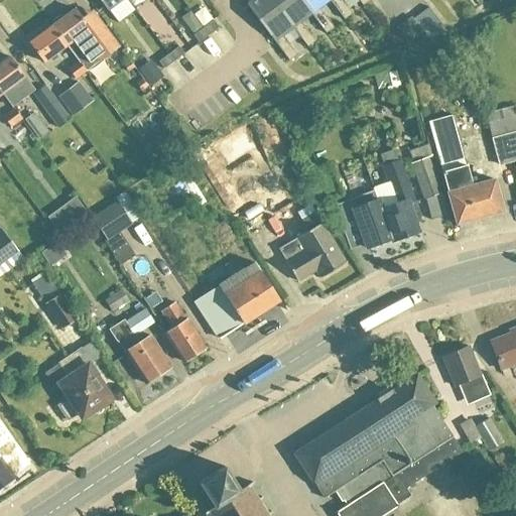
[(121,0),(99,0),(108,11),(121,0)]
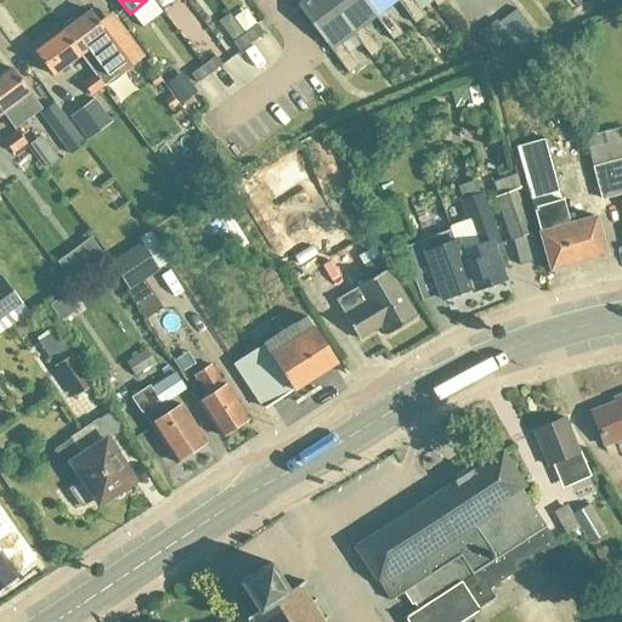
[(355,34),(328,0),(303,0),(298,5),(327,44),(332,51),(350,74),(360,67),(341,44),(355,34)]
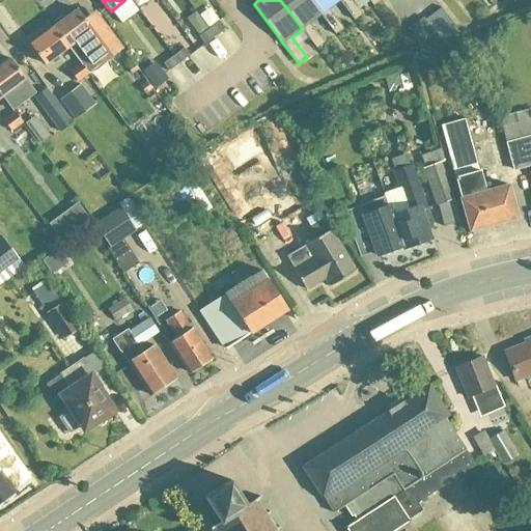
[(309,0),(280,0),(303,29),(317,49),(326,43),(310,23),(322,15),(309,0)]
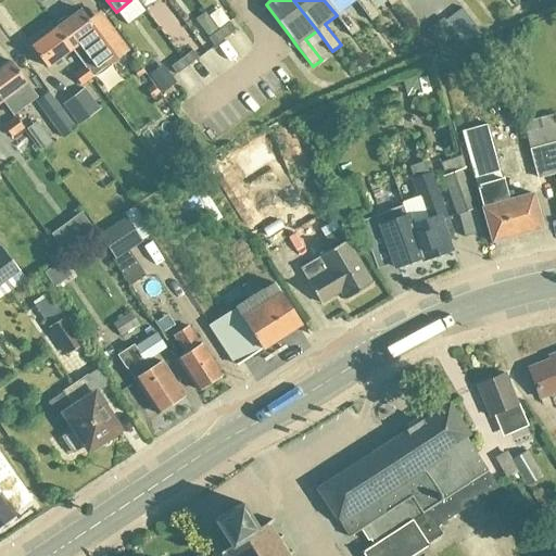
[(344,9),(356,1),(355,0),(324,0),(337,15),(352,37),(361,30),(344,9)]
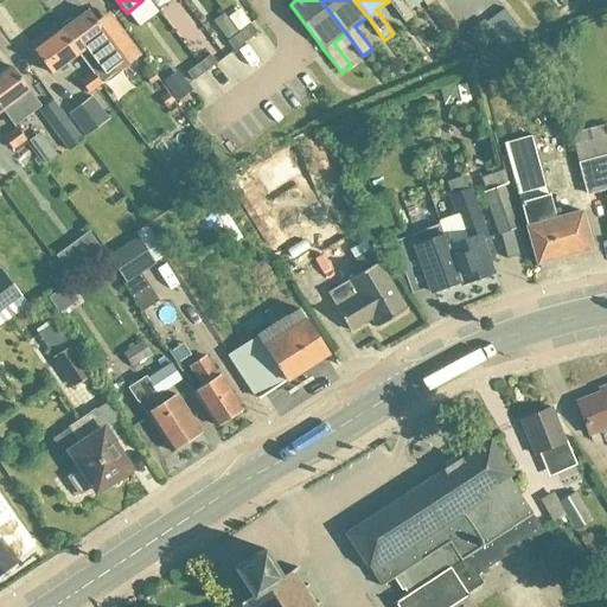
[(388,0),(389,1),(406,24),(415,17),(402,0),(388,0)]
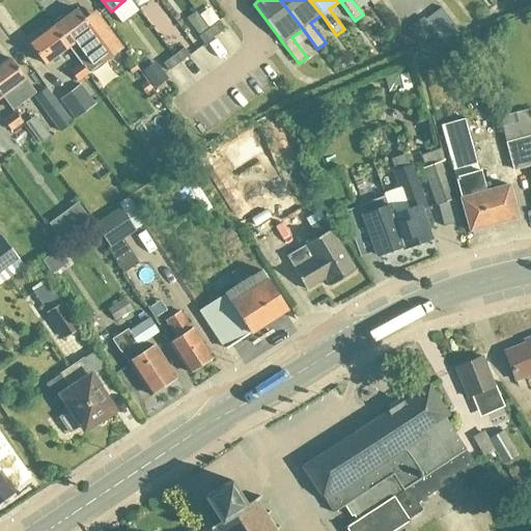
[(54,22),(56,25),(54,26),(68,46),(88,73),(121,49),(94,12),(86,19),(79,8),(65,18),(63,15),(54,22)]
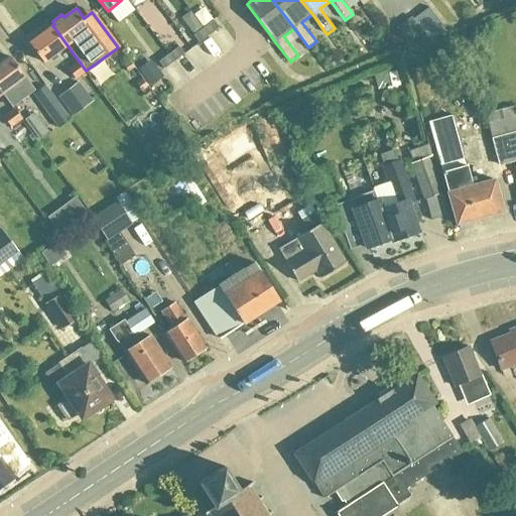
[(413,19),(427,37),(446,31),(429,8),(413,19)]
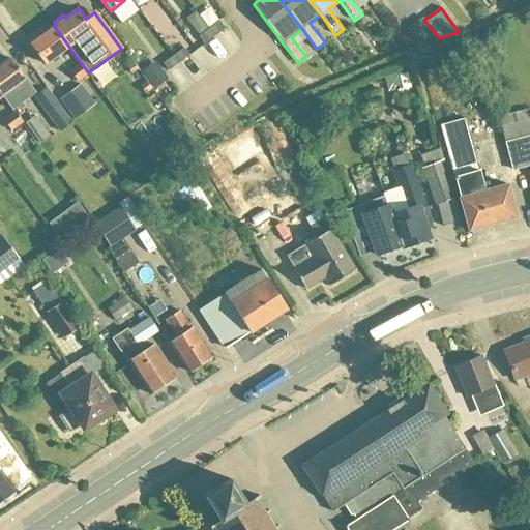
[(225,28),(219,21),(209,29),(214,36),(225,28)]
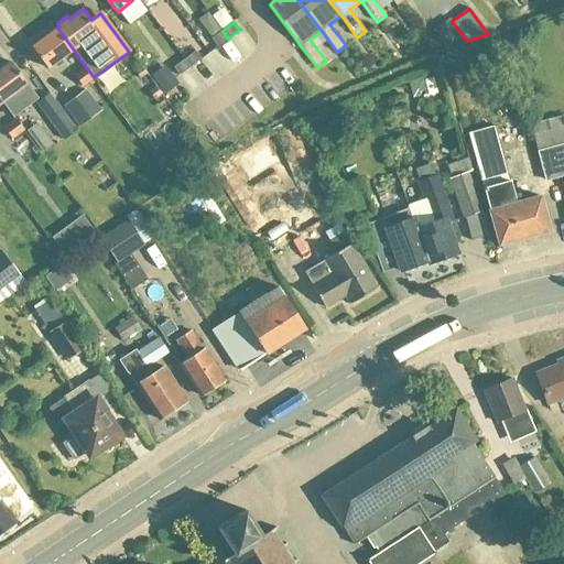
[(73,49),(57,28),(32,46),(47,67),(54,63),(56,66),(63,62),(61,58),(73,49)]
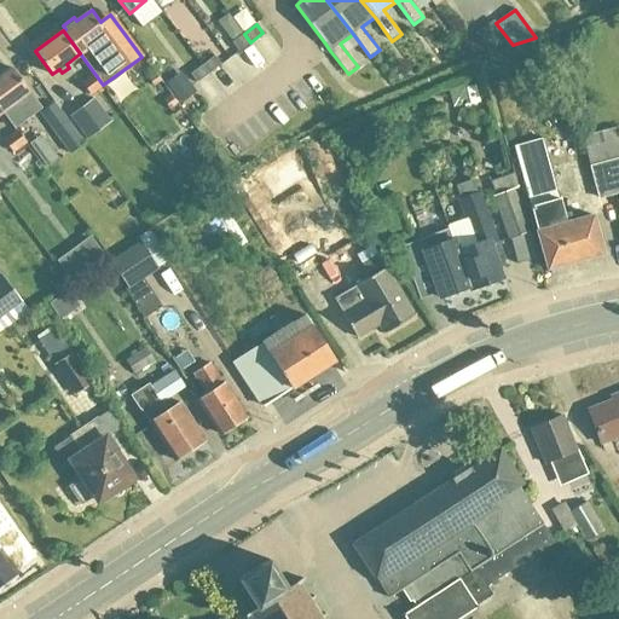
[(250,42),(244,34),(232,44),(238,52),(250,42)]
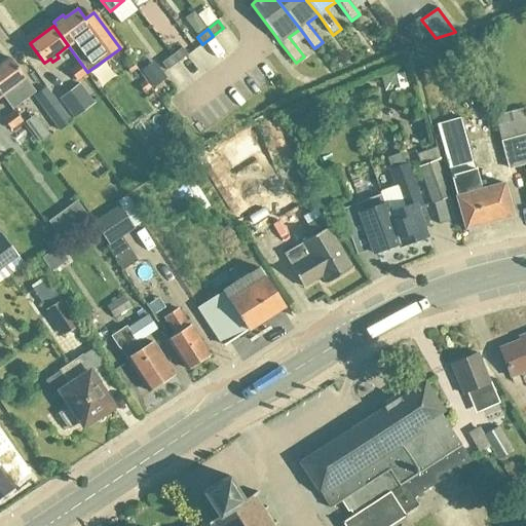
[(172,55),(178,63),(188,55),(183,47),(172,55)]
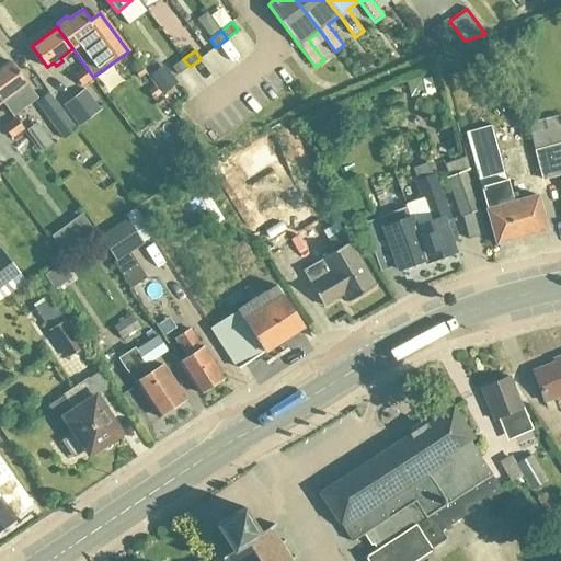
[(179,76),(190,67),(183,59),(172,68),(179,76)]
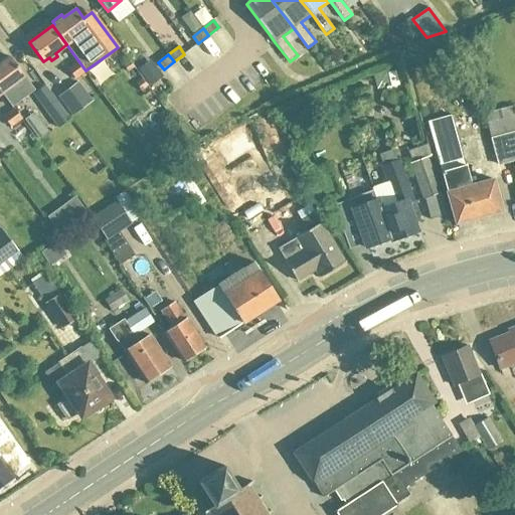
[(25,89),(19,80),(25,75),(10,56),(0,63),(0,90),(2,93),(13,109),(23,102),(18,95),(25,89)]
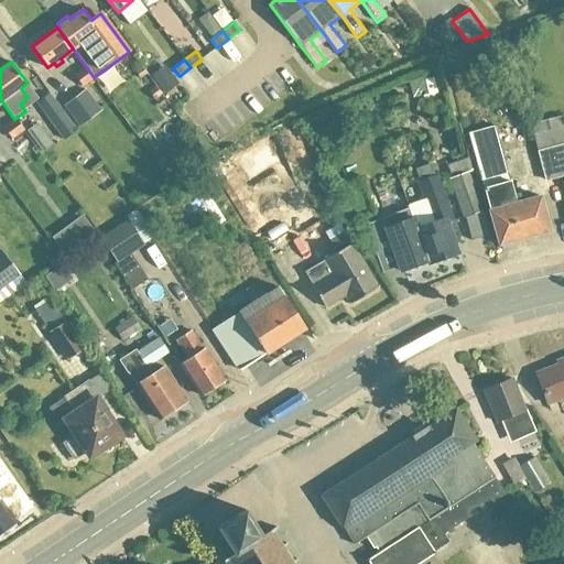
[(84,86),(95,78),(86,66),(75,75),(84,86)]
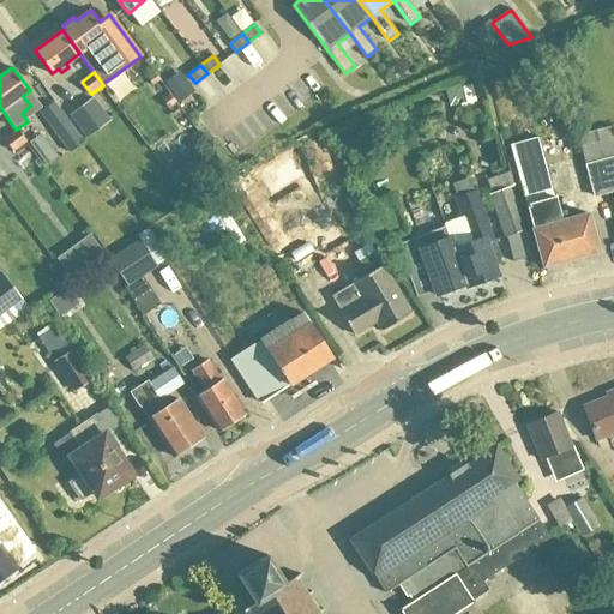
[(86,138),(112,121),(94,97),(70,114),(86,138)]
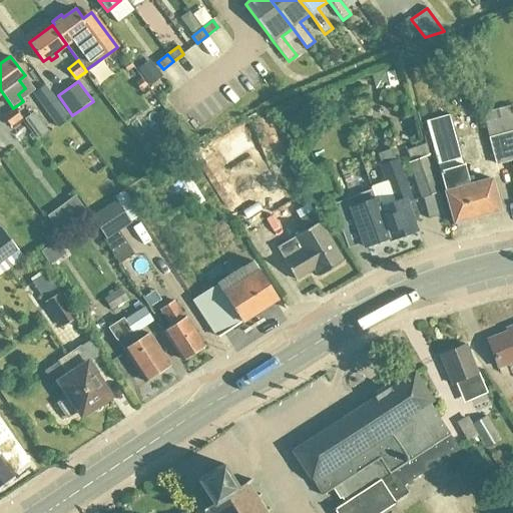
[(55,98),(45,106),(44,107),(58,126),(70,118),(55,98)]
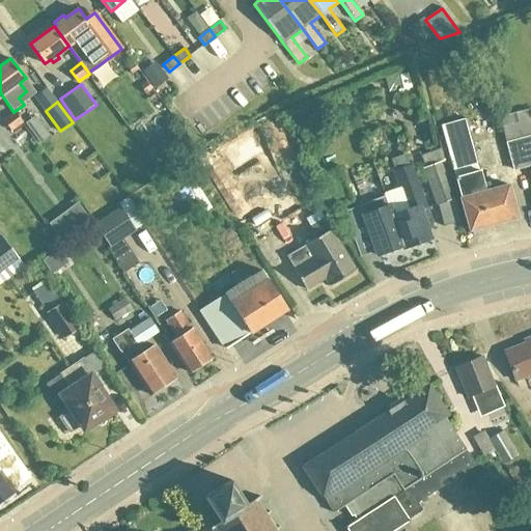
[(500,117),(506,142),(530,135),(530,119),(528,110),(500,117)]
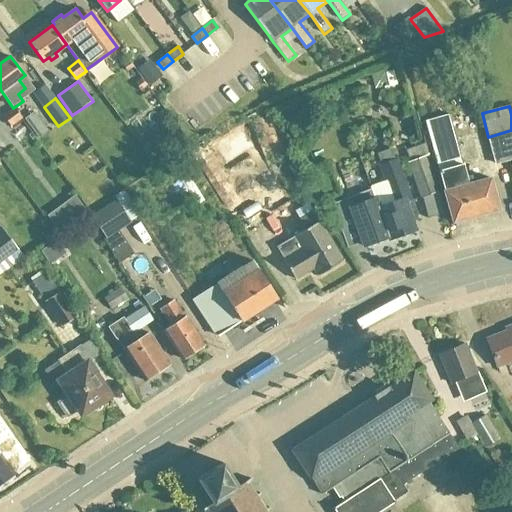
[(11,126),(20,119),(13,109),(3,115),(11,126)]
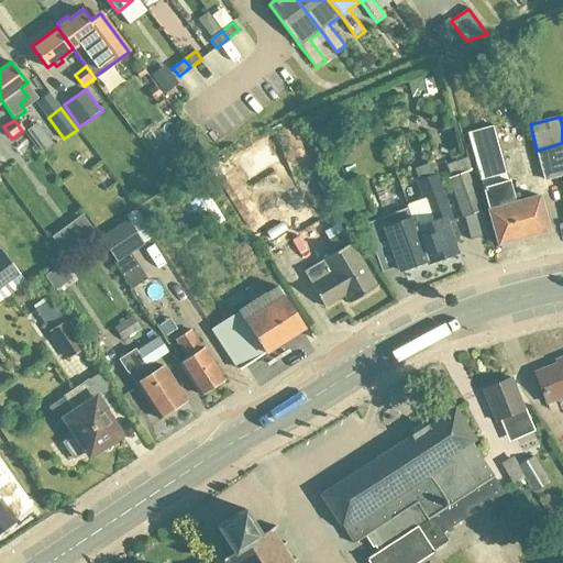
[(562,143),(537,151),(544,181),(562,176),(562,143)]
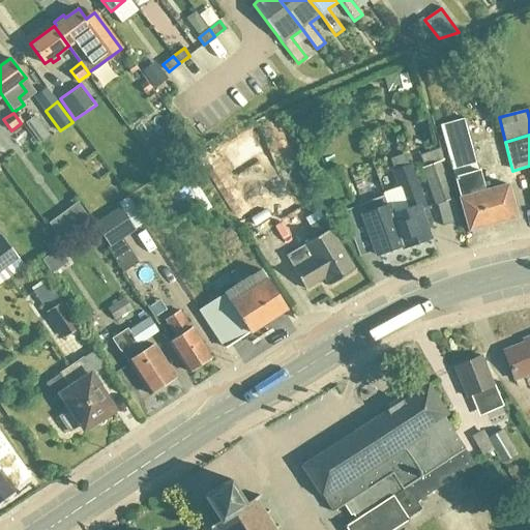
[(469,231),(518,217),(508,184),(486,190),(480,171),(472,139),(447,146),(455,177),(462,198),(461,198),(469,231)]
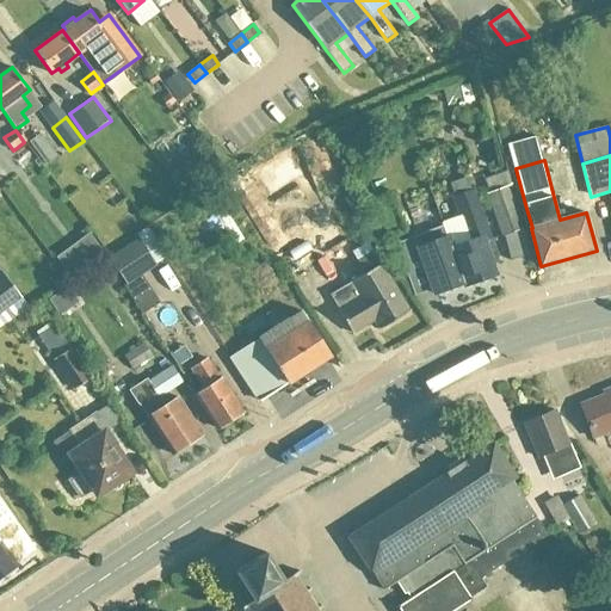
[(510,187),(491,193),(504,235),(523,229),(510,187)]
